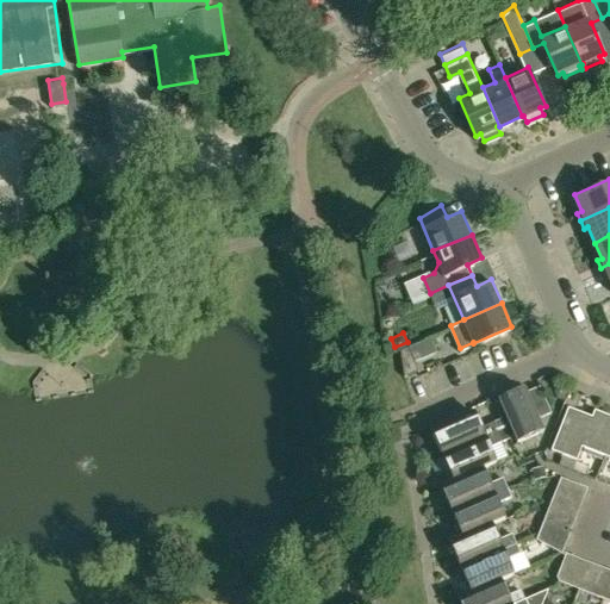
[(417,340),(408,343),(412,355),(422,352),(417,340)]
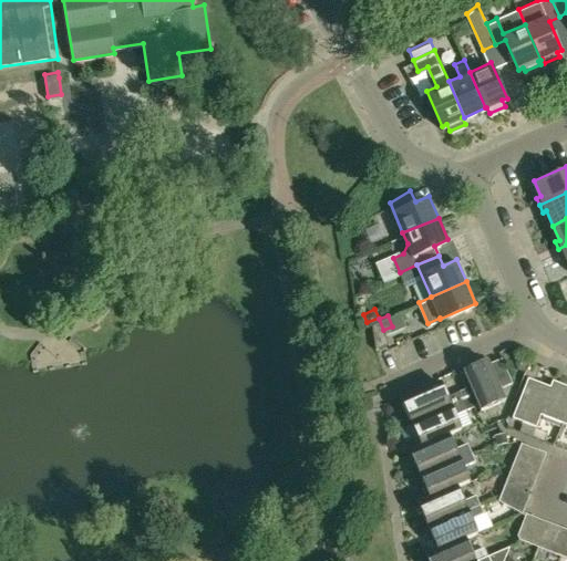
[(379,319),(371,322),(375,346),(389,341),(379,319)]
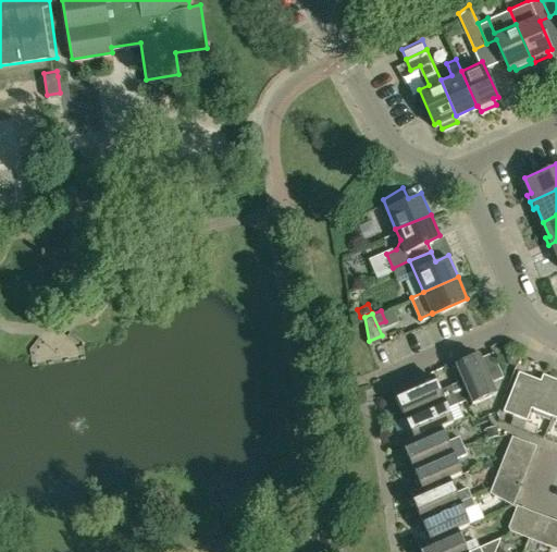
[(480,352),(455,363),(472,401),(496,390),(491,379),(503,373),(493,350),(481,355),(480,352)]
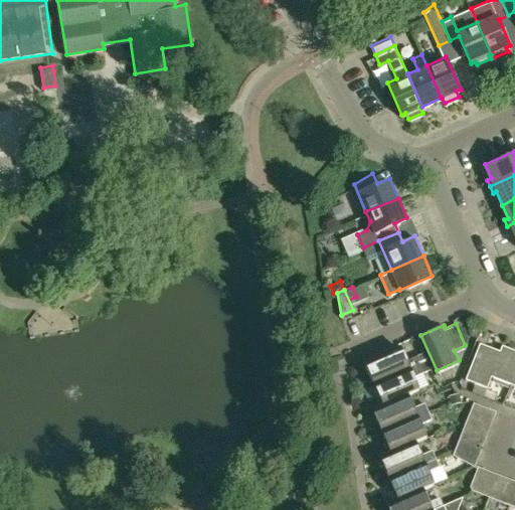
[(511,381),(514,369),(514,347),(502,342),(499,348),(479,340),(465,376),(487,385),(491,374),(511,381)]
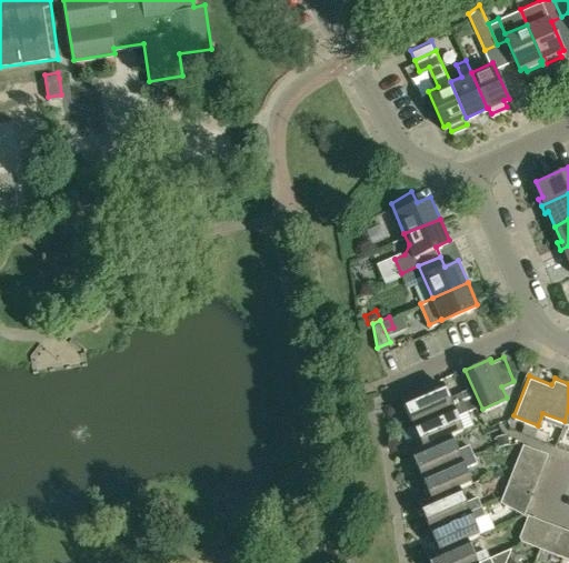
[(472,395),(468,386),(448,395),(441,380),(402,396),(413,421),(472,395)]
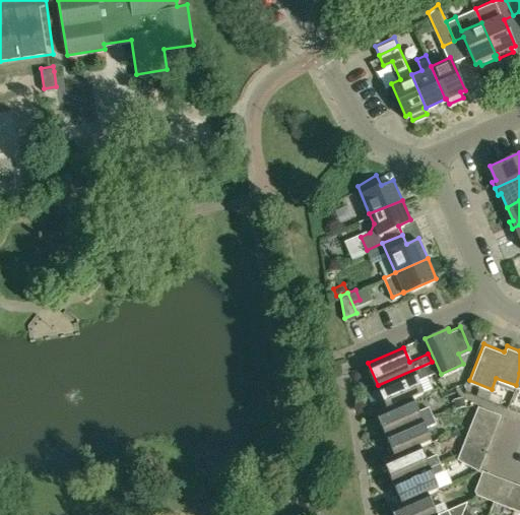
[(423,391),(416,378),(435,370),(432,362),(378,385),(386,406),(387,406),(411,396),(423,391)]
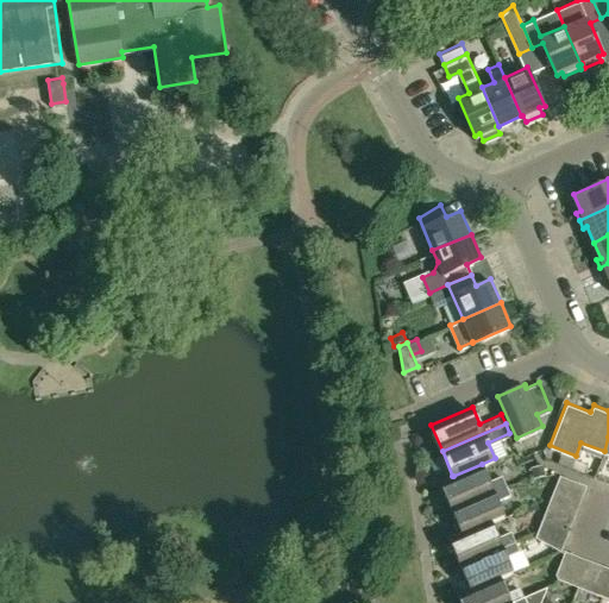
[(489,479),(482,464),(453,476),(452,476),(440,481),(451,507),(506,483),(502,473),(489,479)]
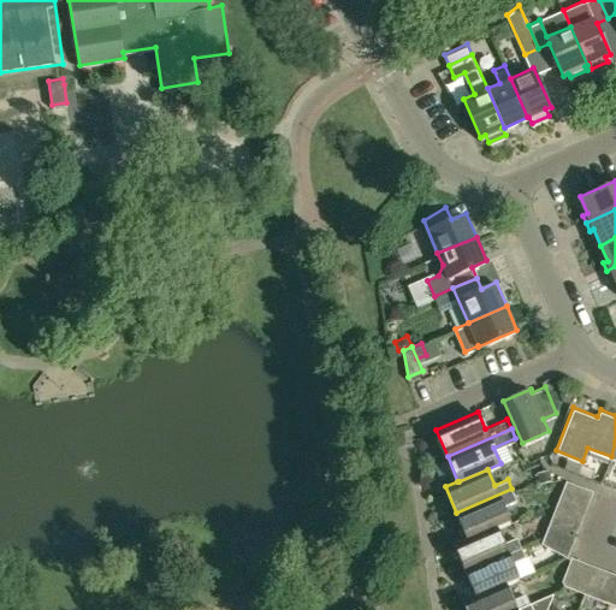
[(560,495),(587,504),(593,489),(566,479),(560,495)]
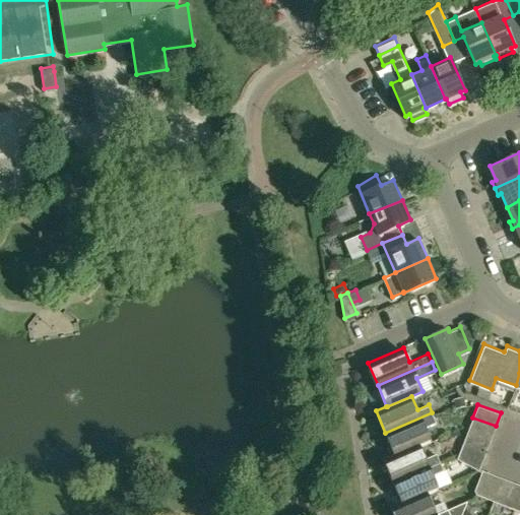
[(418,443),(418,444),(430,439),(424,426),(436,421),(432,412),(385,433),(394,454),(418,443)]
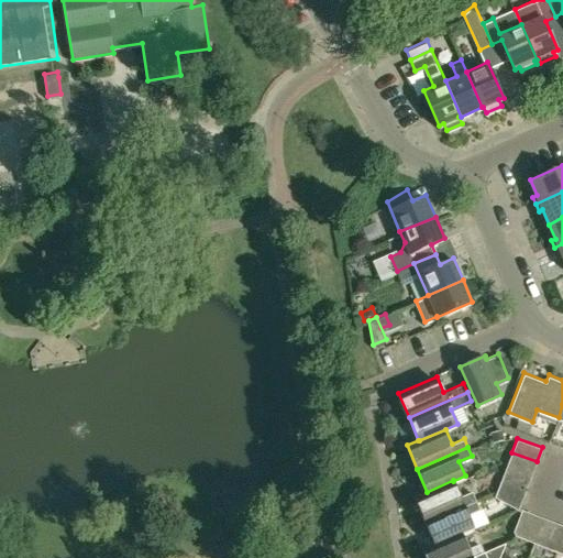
[(531,474),(537,461),(511,452),(507,465),(531,474)]
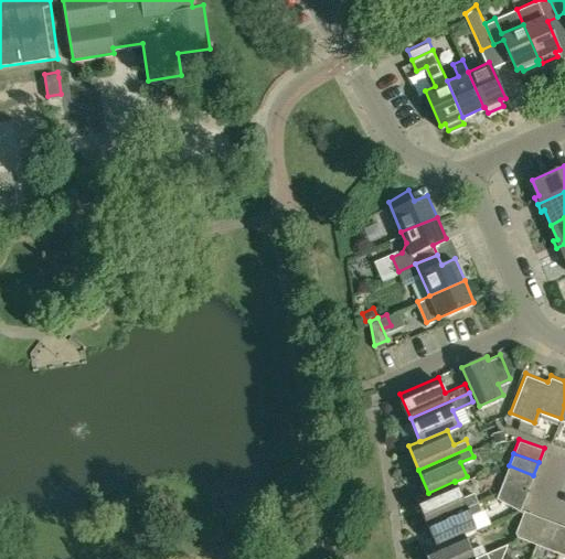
[(528,490),(533,475),(509,465),(503,480),(528,490)]
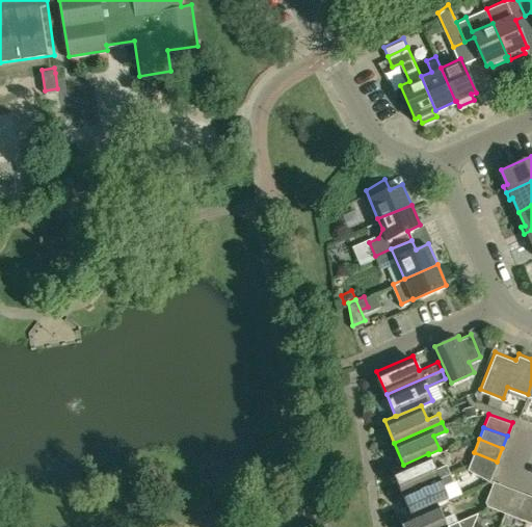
[(489,478),(497,462),(474,452),(468,467),(489,478)]
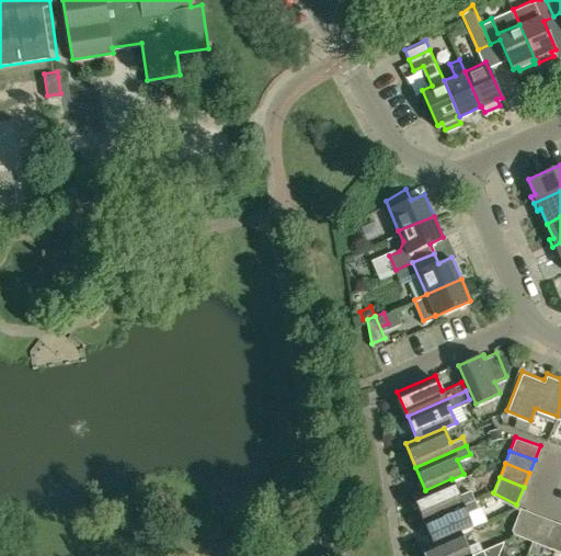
[(458,494),(451,479),(451,478),(425,490),(413,495),(423,519),(474,497),(470,488),(458,494)]
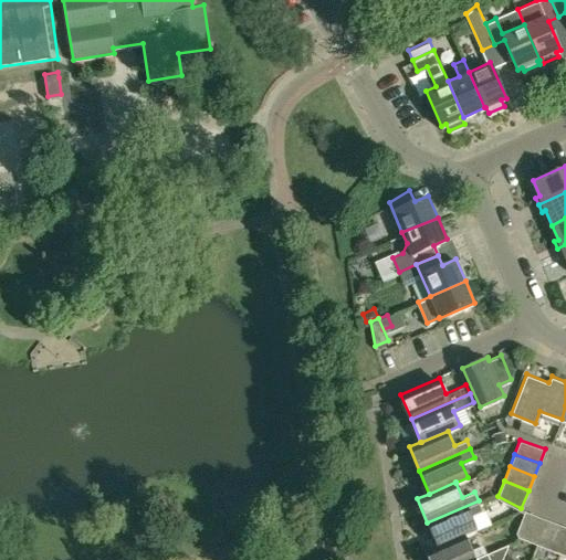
[(464,534),(464,535),(477,529),(470,515),(482,509),(479,500),(427,522),(437,545),(437,546),(464,534)]
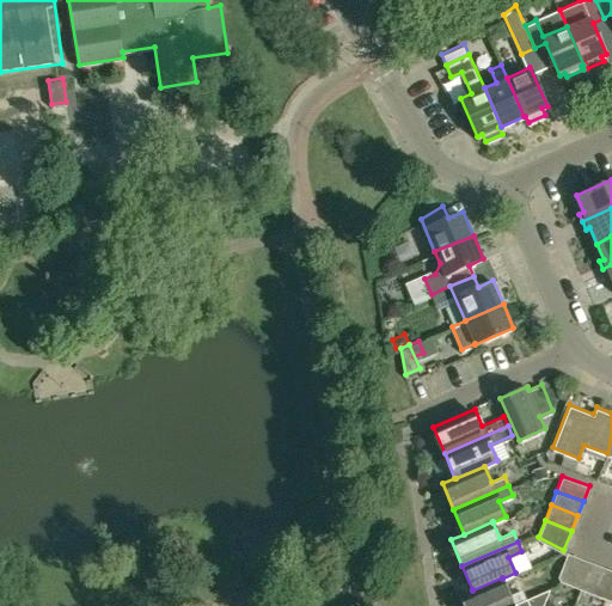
[(573,583),(583,557),(568,551),(558,574),(561,579),(573,583)]
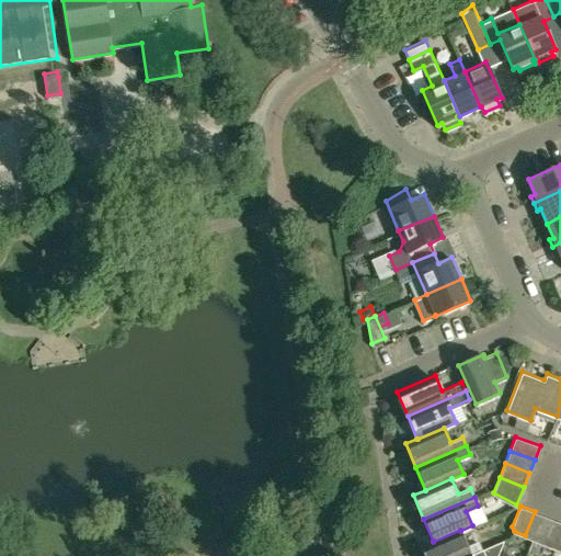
[(539,542),(549,517),(535,511),(525,535),(539,542)]
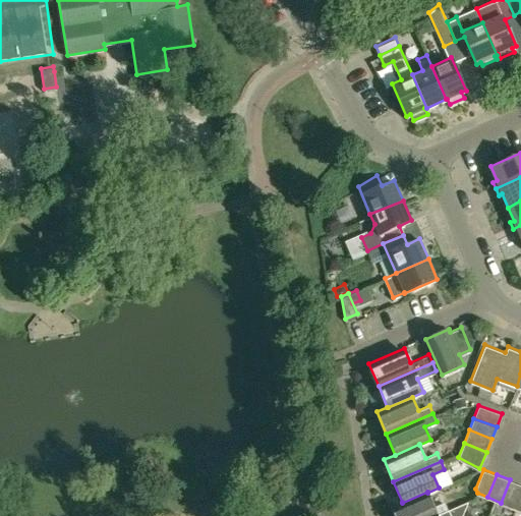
[(514,508),(520,491),(520,483),(510,479),(501,503),(514,508)]
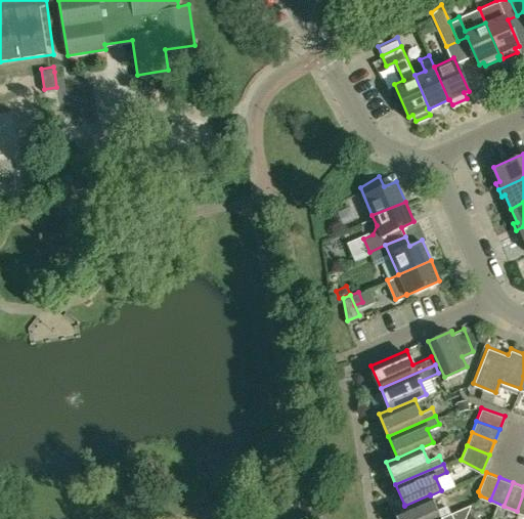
[(435,509),(430,495),(430,494),(404,506),(404,505),(393,510),(397,518),(433,518),(450,512),(447,504),(435,509)]
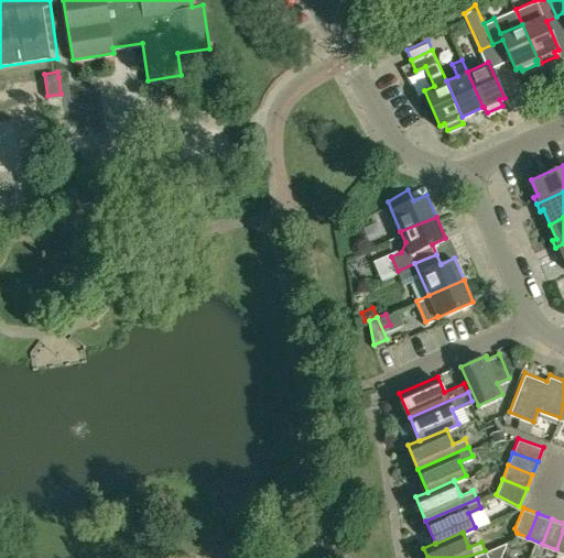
[(499,557),(507,540),(485,550),(466,557),(499,557)]
